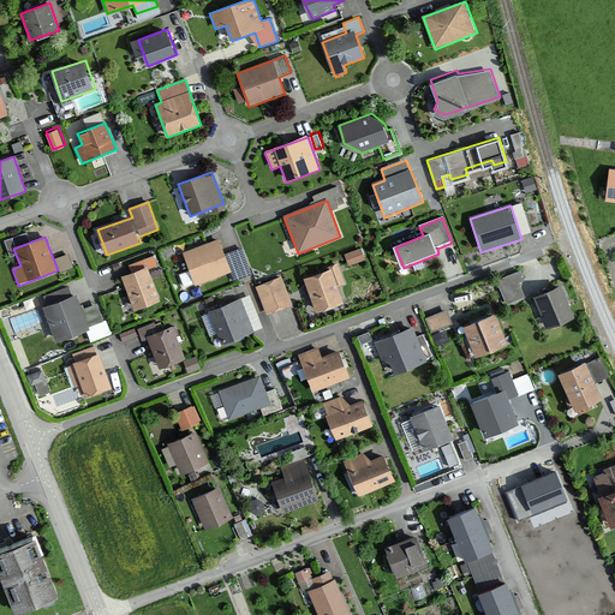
[(219,242),(183,254),(195,286),(231,273),(219,242)]
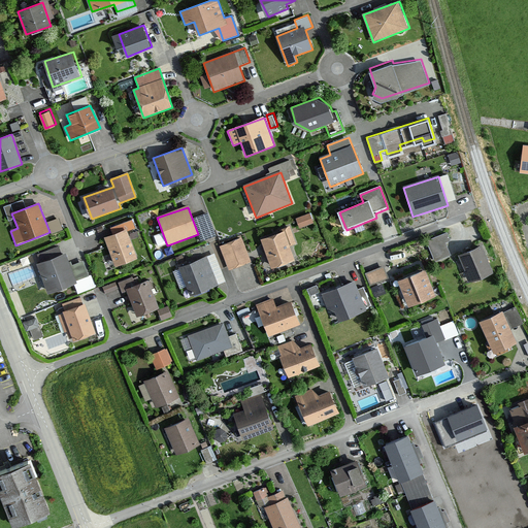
[(209,210),(196,216),(204,238),(218,233),(209,210)]
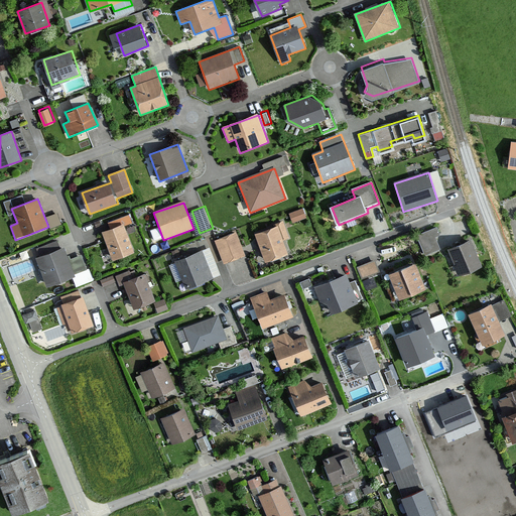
[(302,209),(288,214),(292,225),(306,219),(302,209)]
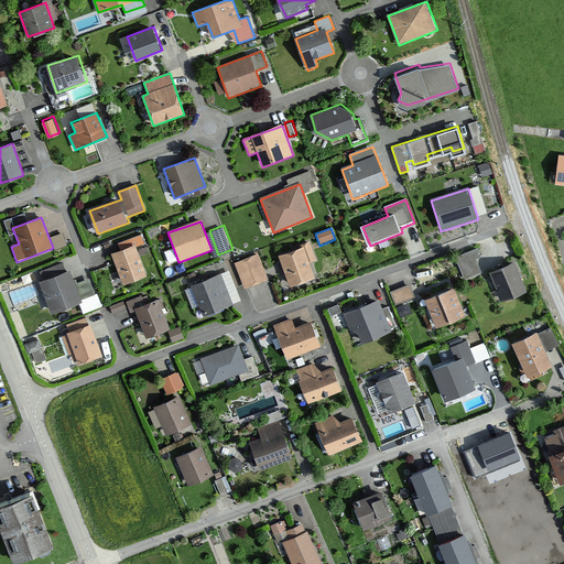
[(123,250),(111,255),(123,285),(148,275),(137,248),(144,245),(141,235),(120,243),(123,250)]
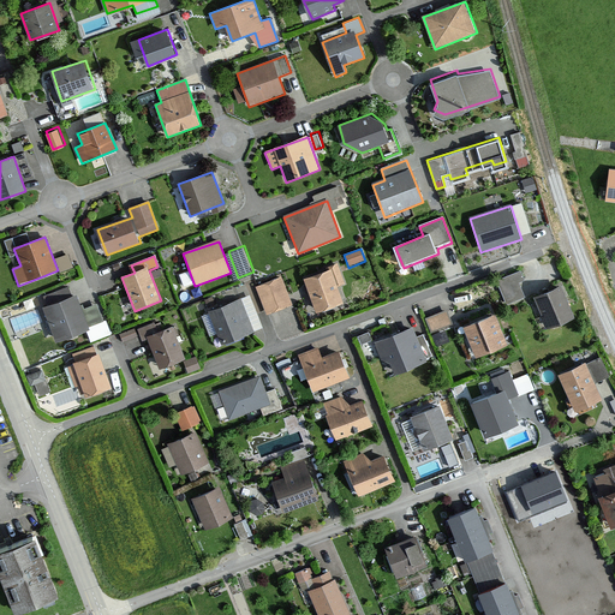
[(338,267),(304,279),(317,315),(345,304),(338,287),(345,285),(338,267)]
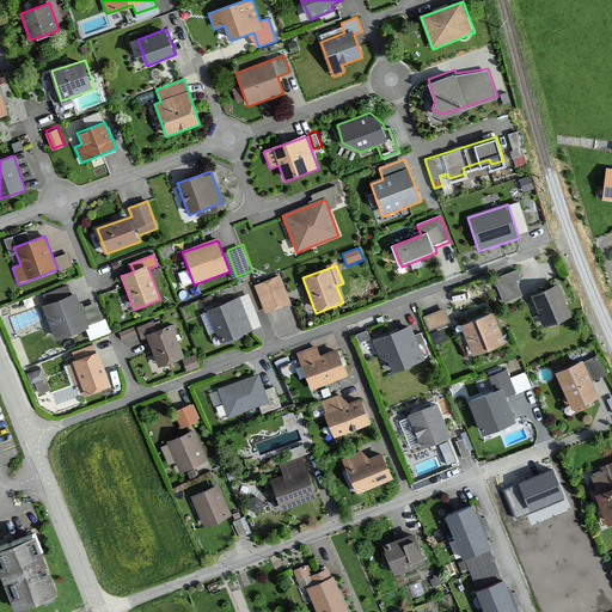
[(518,271),(494,281),(503,304),(522,297),(516,281),(521,280),(518,271)]
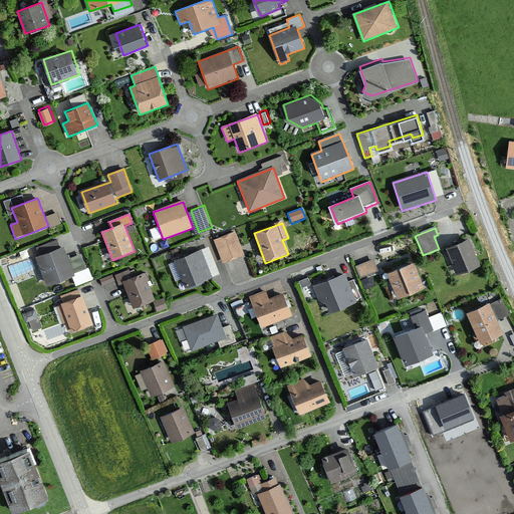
[(236,232),(214,241),(223,265),(245,256),(236,232)]
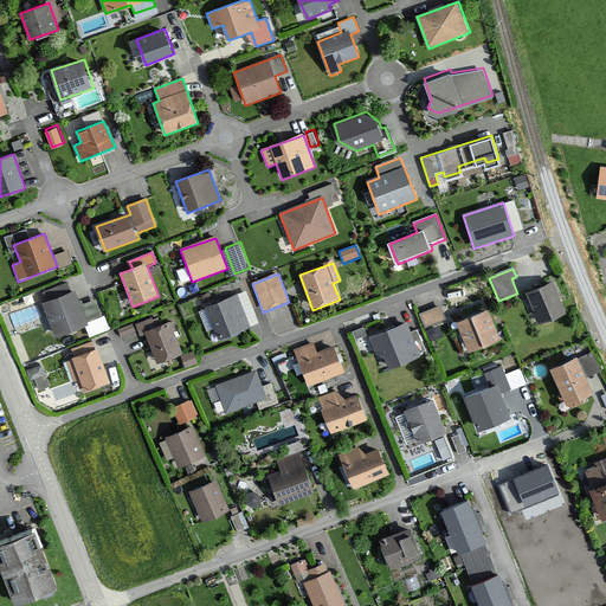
[(555,283),(527,294),(540,326),(567,314),(555,283)]
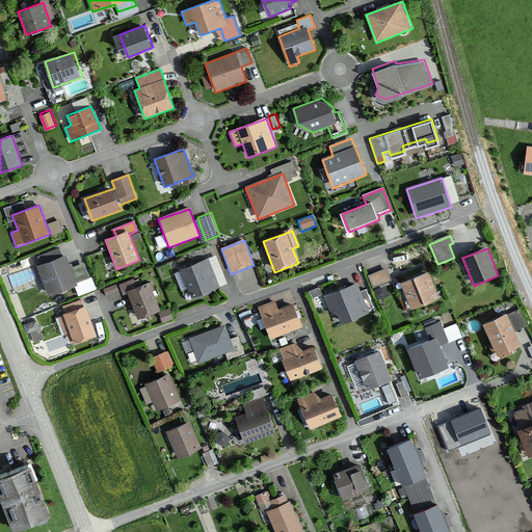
[(67,255),(38,265),(49,295),(78,285),(67,255)]
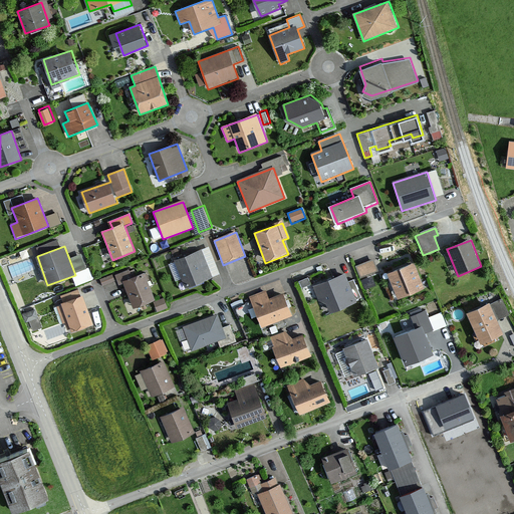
[(200,250),(175,260),(187,289),(212,278),(200,250)]
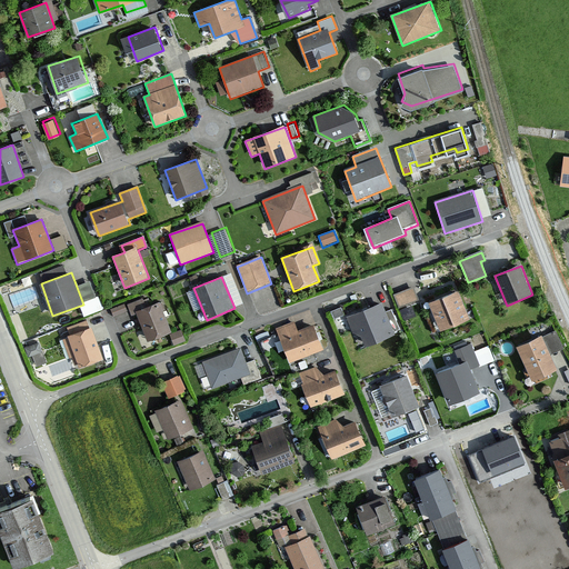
[(91,280),(79,283),(82,295),(95,291),(91,280)]
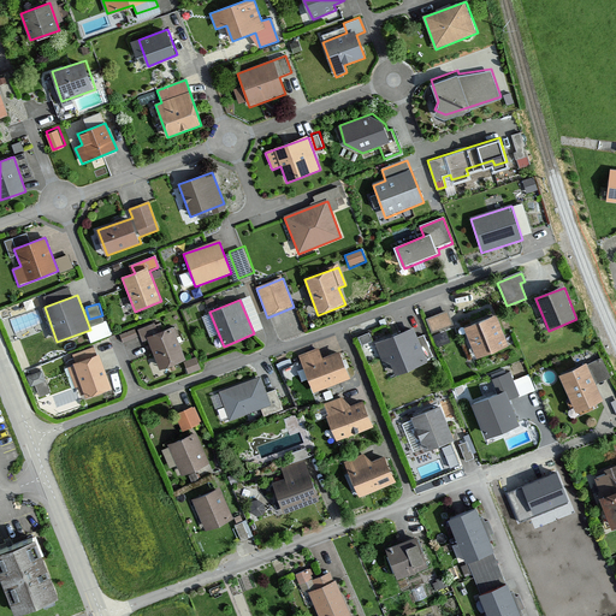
[(445,312),(426,320),(433,336),(452,327),(445,312)]
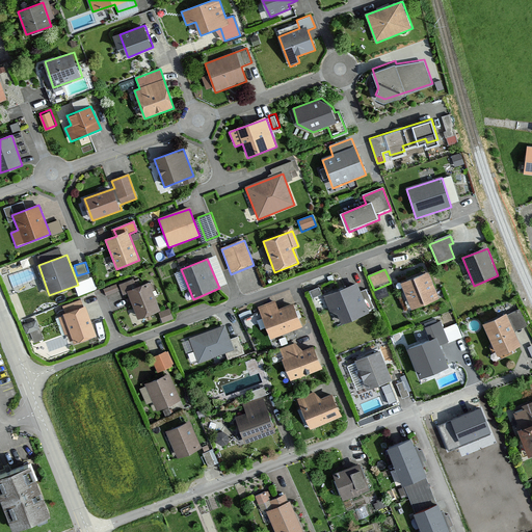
[(430,272),(402,283),(414,311),(441,299),(430,272)]
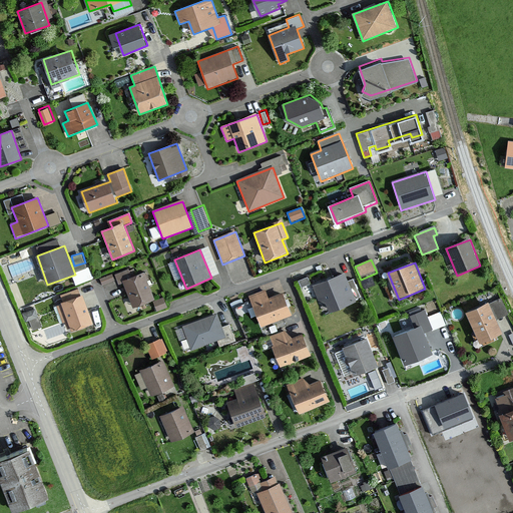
[(129,270),(114,275),(118,285),(123,283),(132,307),(154,299),(144,272),(132,277),(129,270)]
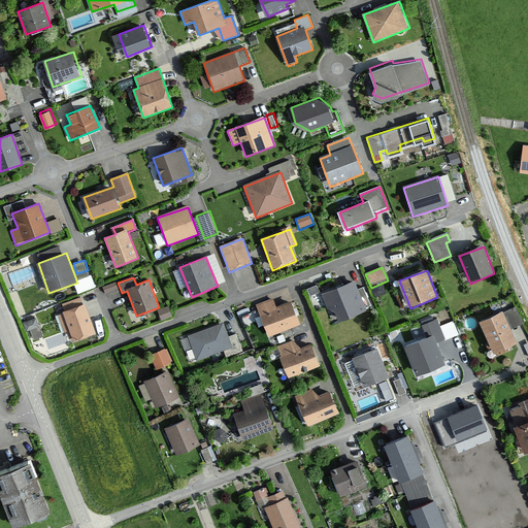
[(355,282),(322,295),(334,324),(367,310),(355,282)]
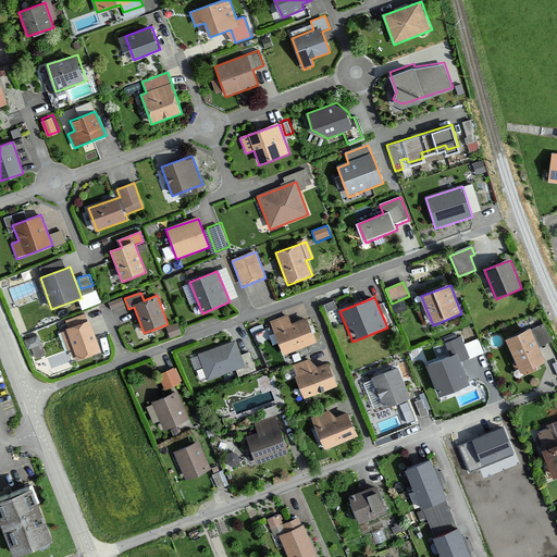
[(287,314),(270,323),(285,355),(317,341),(307,318),(292,324),(287,314)]
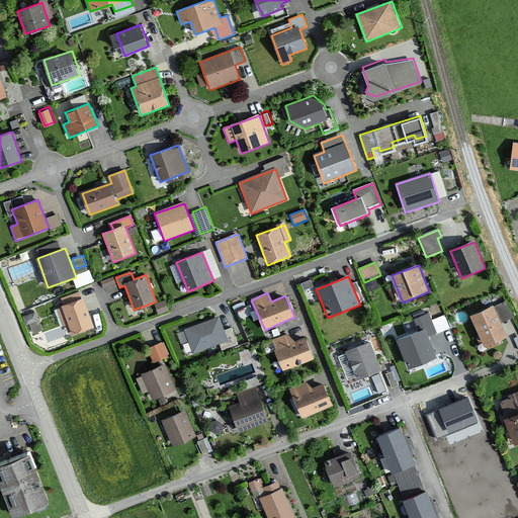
[(84,298),(62,307),(72,334),(94,326),(84,298)]
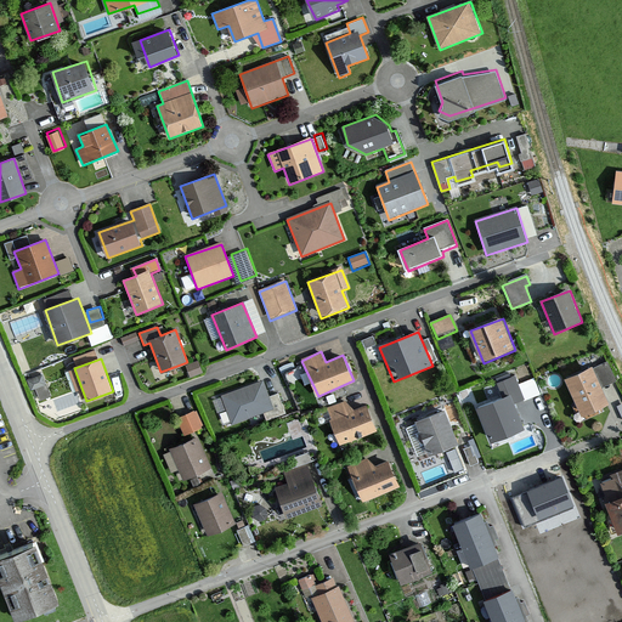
[(198,361),(185,367),(188,378),(203,373),(198,361)]
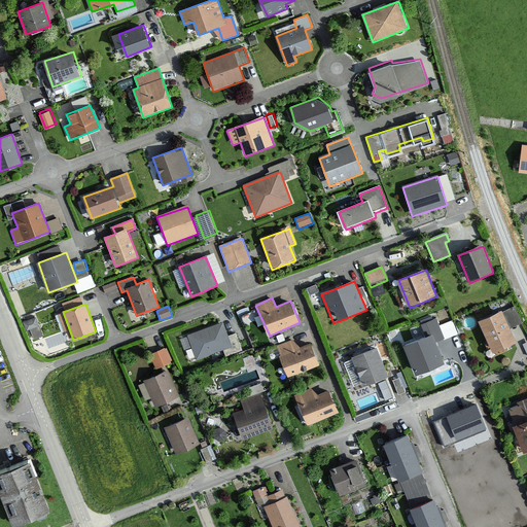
[(503,310),(481,320),(495,352),(518,342),(503,310)]
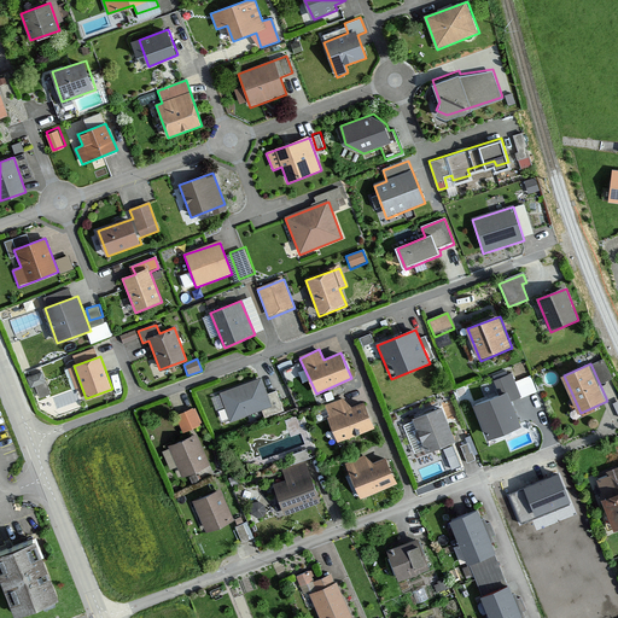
[(532,372),(512,379),(518,396),(538,389),(532,372)]
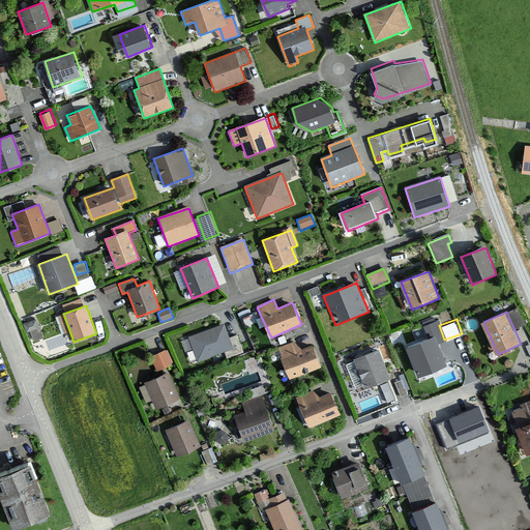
[(223,325),(187,337),(197,361),(232,349),(223,325)]
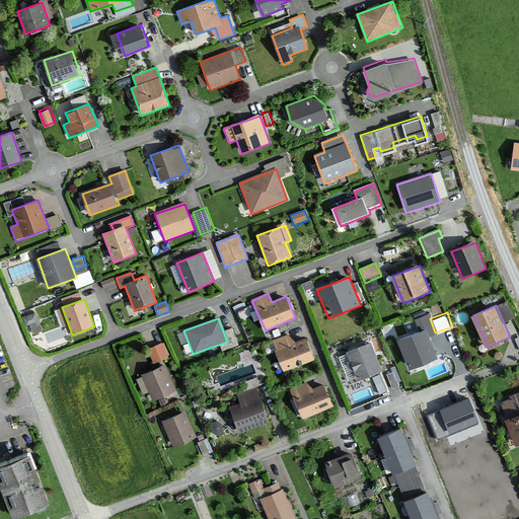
[(229,338),(236,337),(234,325),(227,327),(229,338)]
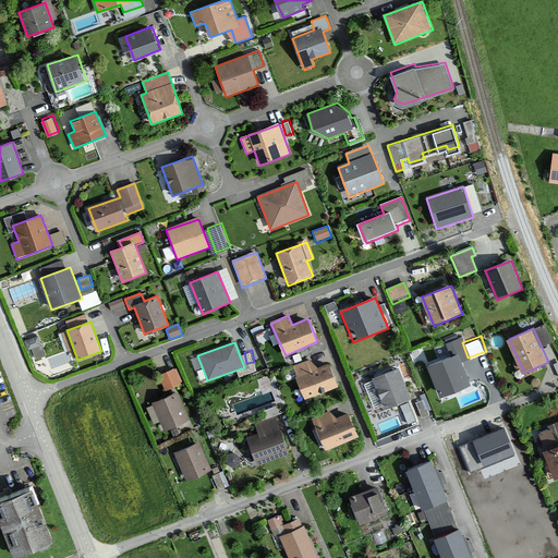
[(458,350),(427,362),(439,393),(471,381),(458,350)]
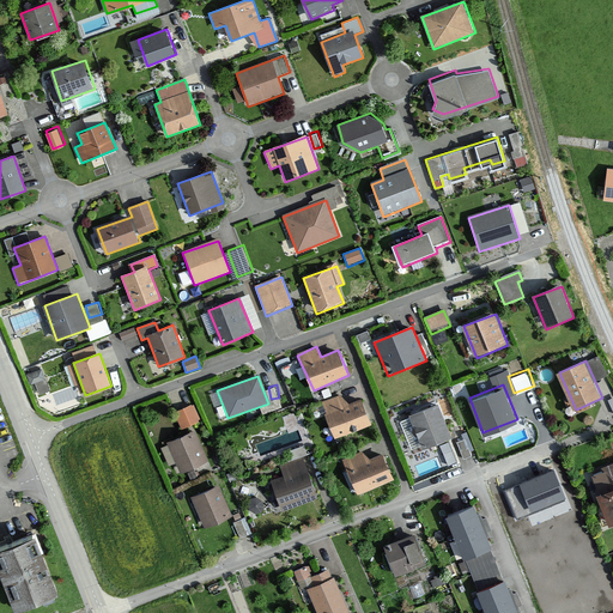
[(340,396),(322,404),(335,439),(374,425),(363,399),(350,404),(340,396)]
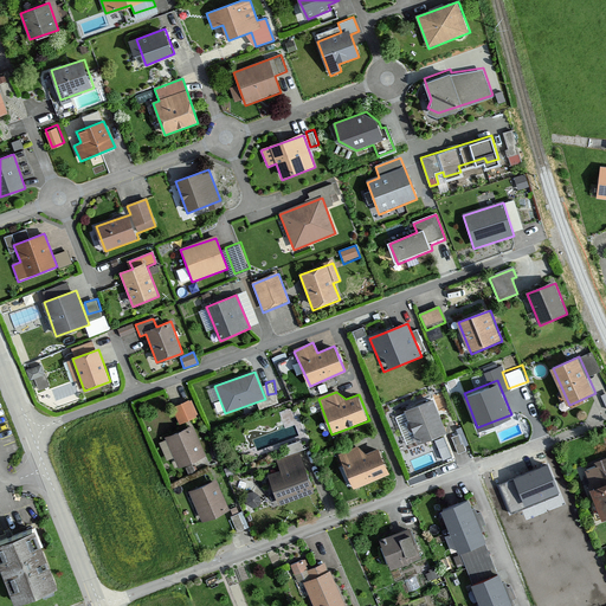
[(436,399),(406,411),(419,445),(449,433),(436,399)]
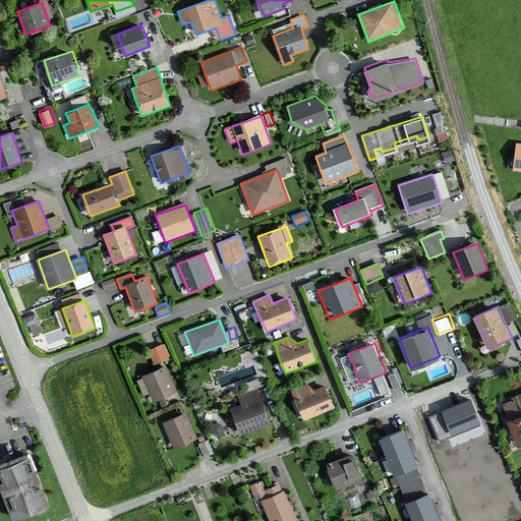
[(163,345),(148,351),(154,365),(169,359),(163,345)]
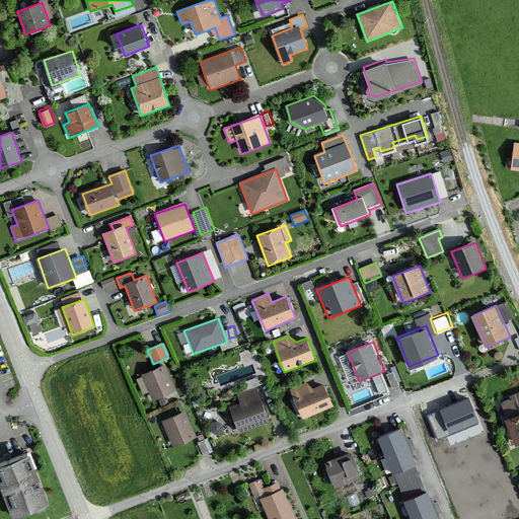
[(164,365),(142,375),(153,400),(175,390),(164,365)]
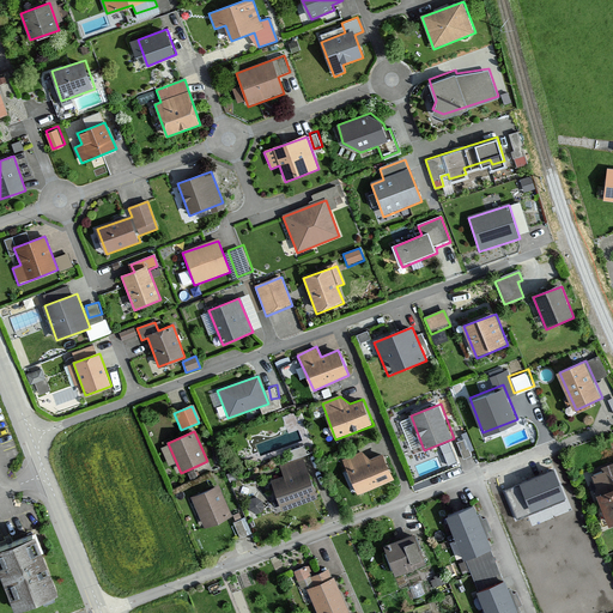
[(365,450),(341,460),(357,496),(395,479),(384,453),(370,460),(365,450)]
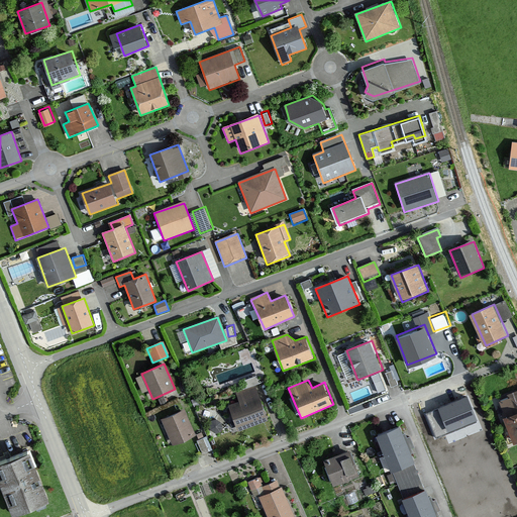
[(239,402),(229,405),(240,431),(268,420),(254,386),(236,394),(239,402)]
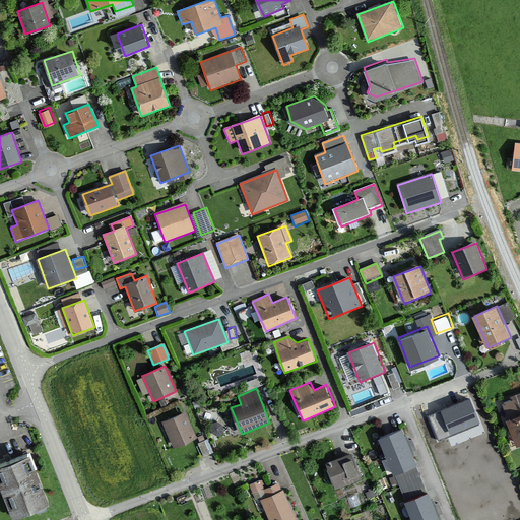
[(511,400),(503,404),(519,446),(519,445),(519,392),(510,396),(511,400)]
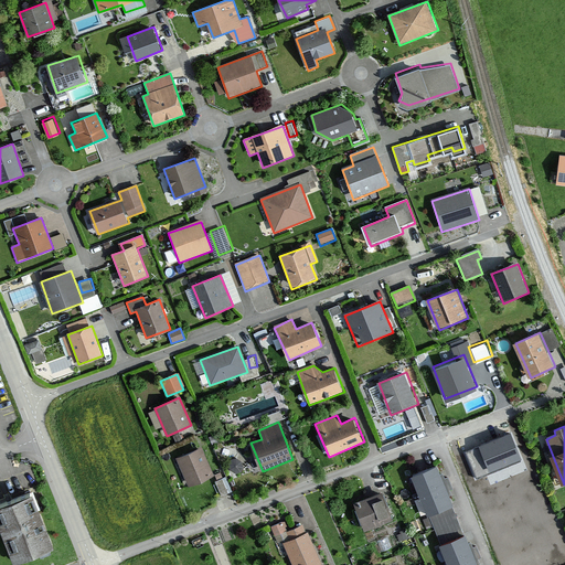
[(511,434),(466,451),(476,478),(522,460),(511,434)]
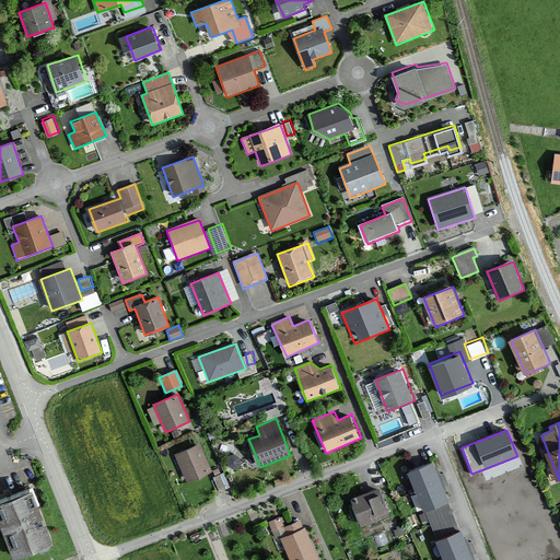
[(200,444),(175,455),(186,482),(211,473),(200,444)]
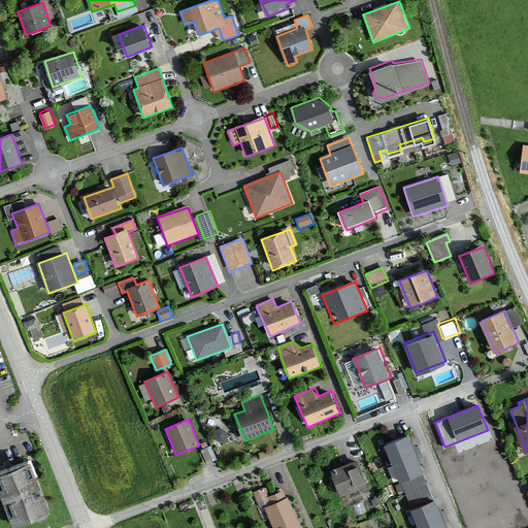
[(410,435),(387,444),(401,483),(425,472),(410,435)]
